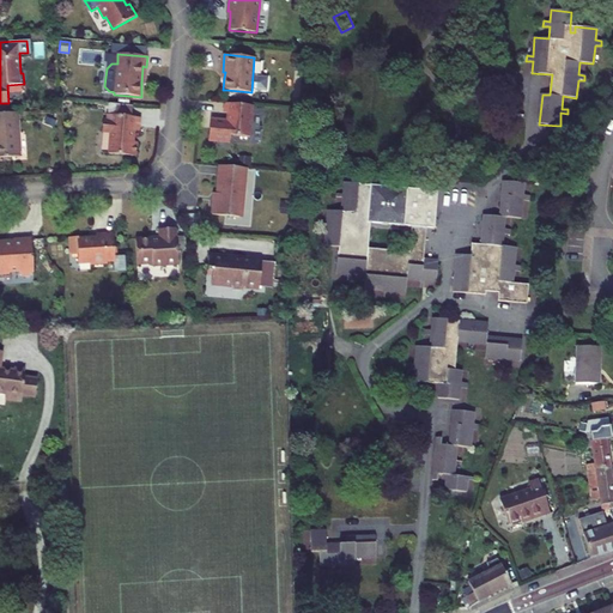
[(230,135),(250,137),(253,105),(225,102),(224,113),(228,113),(226,120),(211,119),(208,140),(230,143),(230,135)]
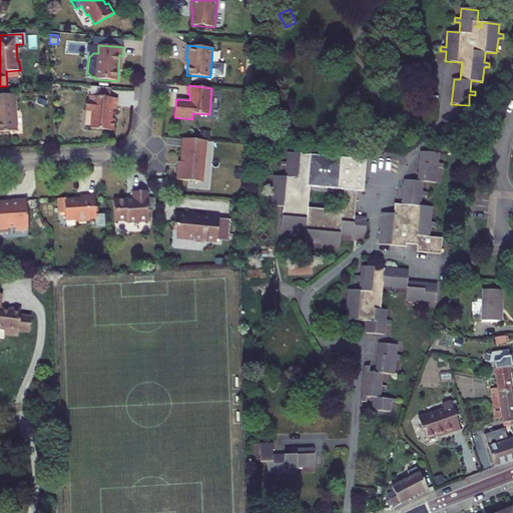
[(117,98),(110,98),(111,88),(97,87),(96,96),(90,95),(89,101),(86,101),(86,110),(92,111),(91,129),(113,131),(115,119),(112,118),(112,109),(116,109),(117,98)]
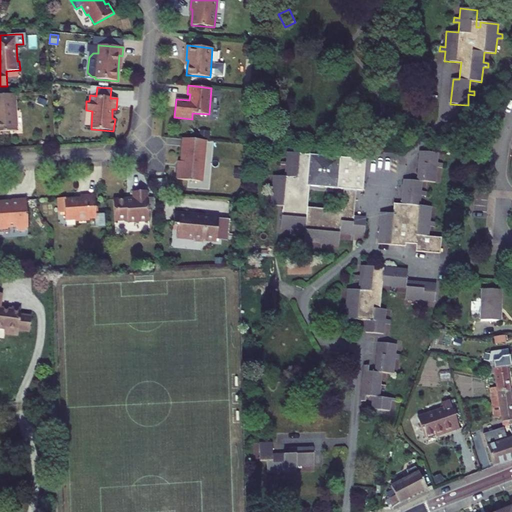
[(0,131),(17,131),(15,93),(0,94),(0,131)]
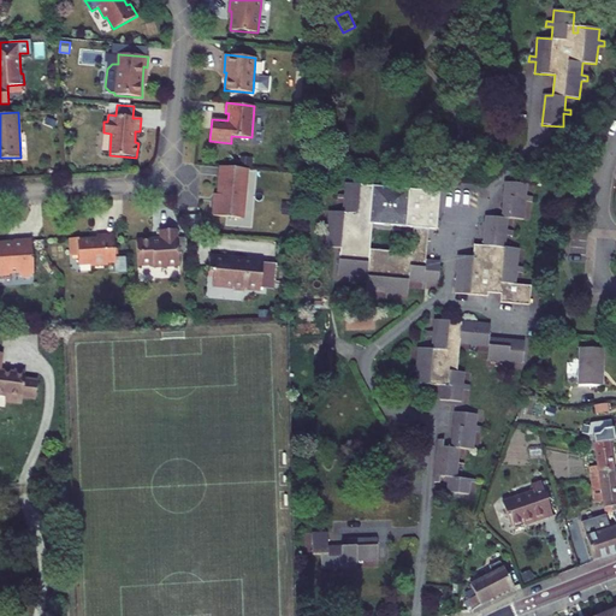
[(241,166),(250,166),(252,158),(242,157),(241,166)]
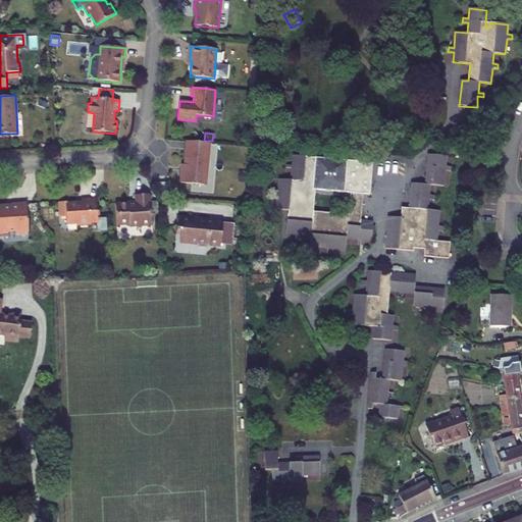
[(204,185),(205,172),(207,172),(210,143),(187,141),(185,164),(184,170),(181,170),(180,183),(204,185)]
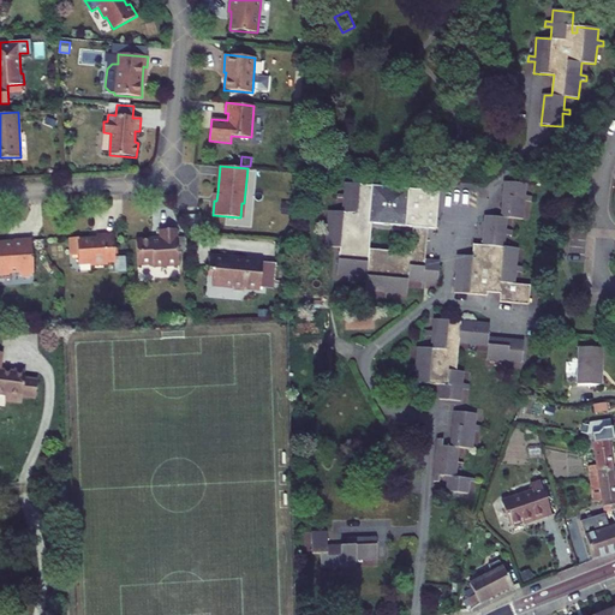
[(532,197),(525,196),(526,184),(505,183),(501,218),(485,216),(483,244),(496,245),(494,281),(507,282),(507,294),(501,293),(500,300),(529,304),(530,285),(515,284),(517,273),(523,273),(523,268),(517,267),(518,249),(505,248),(506,236),(512,236),(513,230),(506,230),(507,218),(523,219),(524,202),(531,202),(532,197)]
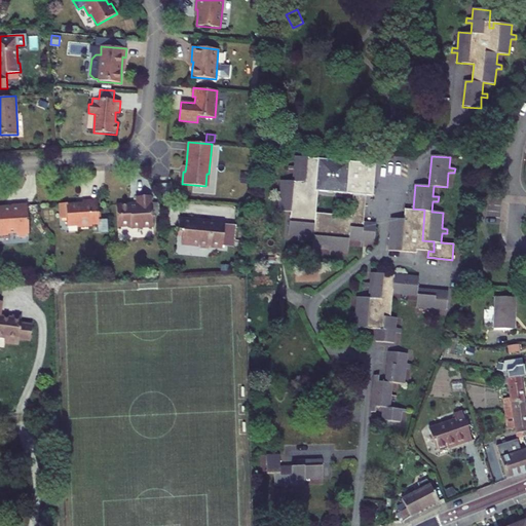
[(353,194),(366,195),(373,196),(376,163),(295,157),(295,167),(289,167),(289,170),(294,171),(293,182),(280,181),(278,211),(291,212),(297,213),(297,204),(304,205),(304,195),(298,194),(299,182),(315,184),(314,191),(317,191),(353,194)]
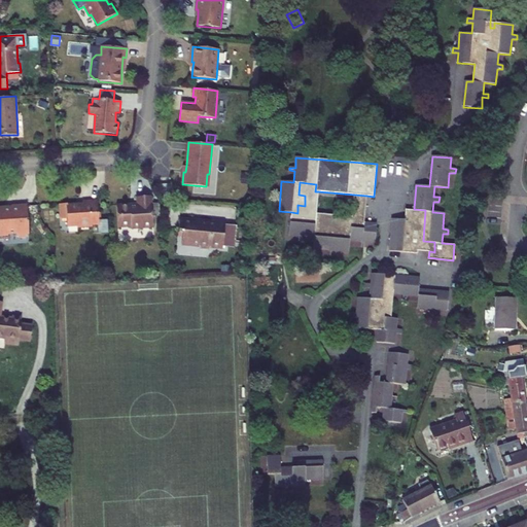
[(350,234),(351,221),(364,223),(366,196),(354,195),(352,216),(316,213),(318,191),(315,191),(316,184),(300,182),(299,195),(305,196),(305,206),(297,205),(297,213),(291,212),(291,216),(316,219),(315,231),(327,232),(327,225),(339,225),(338,233),(350,234)]
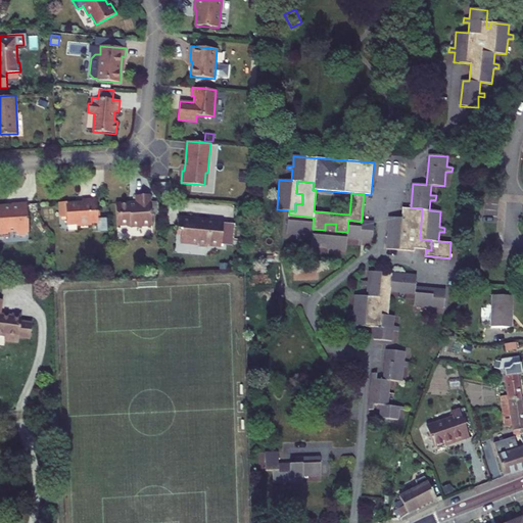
[(130,225),(130,227),(152,226),(150,195),(136,195),(136,202),(116,203),(116,226),(130,225)]
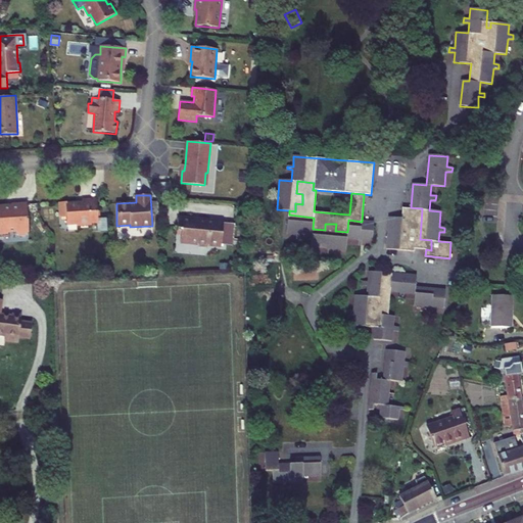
[(100,219),(100,210),(98,210),(97,198),(82,199),(82,202),(66,203),(66,202),(58,202),(59,217),(66,217),(67,225),(77,224),(77,226),(92,225),(92,223),(98,223),(98,220),(100,219)]
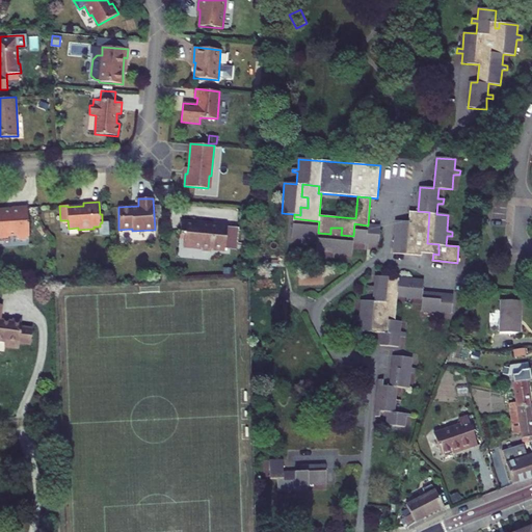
[(21,239),(27,239),(30,236),(27,206),(12,207),(12,209),(12,210),(6,211),(4,209),(0,209),(0,238),(8,238),(8,236),(17,236),(17,238),(21,239)]
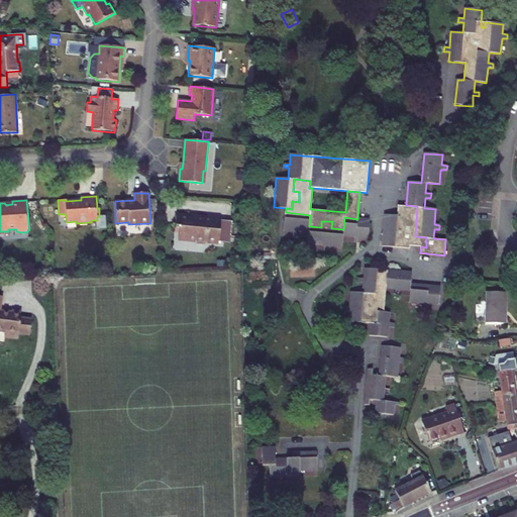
[(412,217),(410,245),(421,246),(426,247),(426,237),(415,236),(417,206),(406,205),(398,204),(397,215),(412,217)]
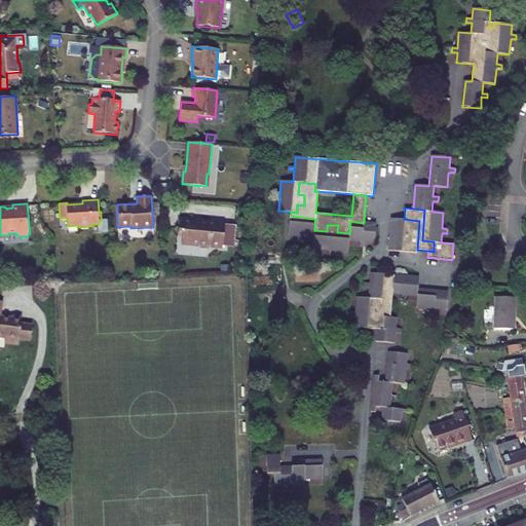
[(364,247),(365,240),(374,241),(376,223),(364,223),(350,221),(349,233),(337,232),(338,225),(327,225),(327,231),(314,230),(315,219),(291,216),(289,235),(299,235),(298,241),(301,241),(301,236),(313,237),(312,249),(348,252),(349,239),(362,240),(362,247),(364,247)]
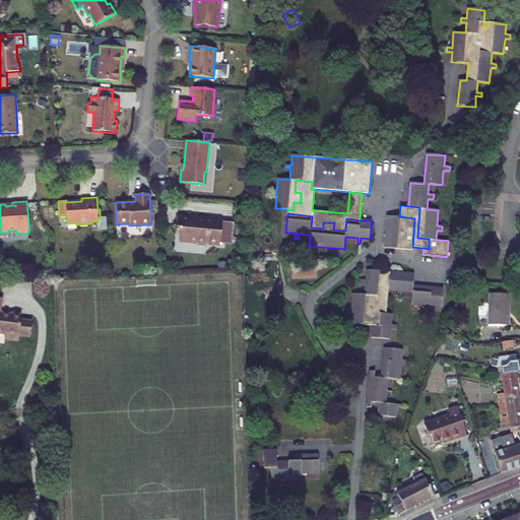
[(387,215),(384,248),(412,250),(412,247),(414,218),(399,216),(387,215)]
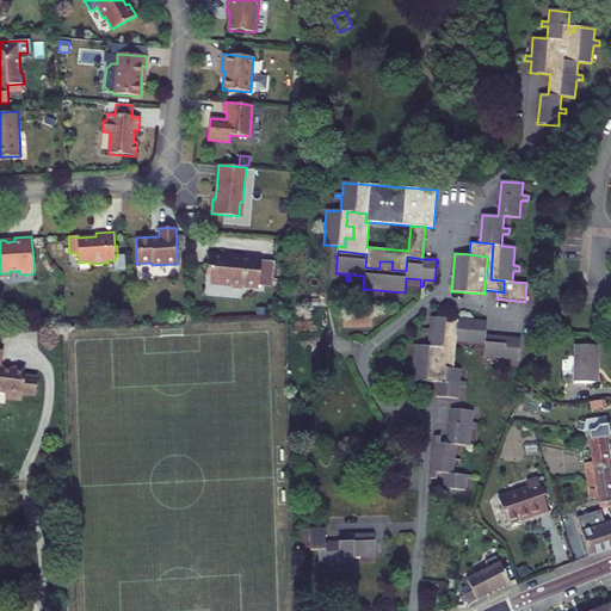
[(233,260),(227,259),(227,255),(209,254),(208,270),(211,270),(210,283),(230,285),(233,288),(242,289),(245,287),(259,288),(261,259),(233,255),(233,260)]
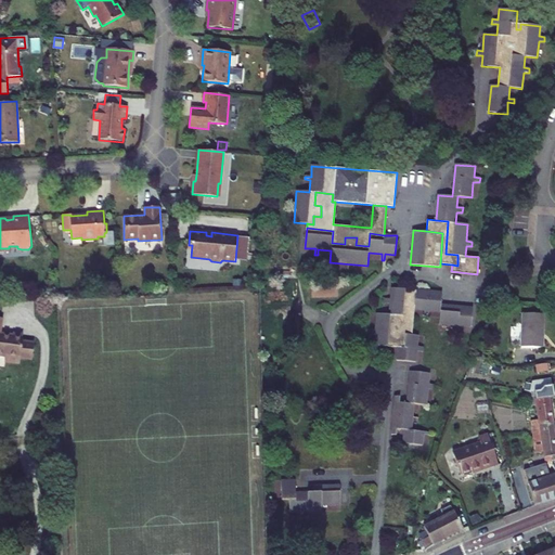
[(395,333),(397,315),(409,317),(411,289),(392,288),(391,299),(385,298),(385,304),(390,305),(390,314),(377,314),(376,330),(371,330),(370,334),(376,335),(375,346),(394,347),(395,333)]
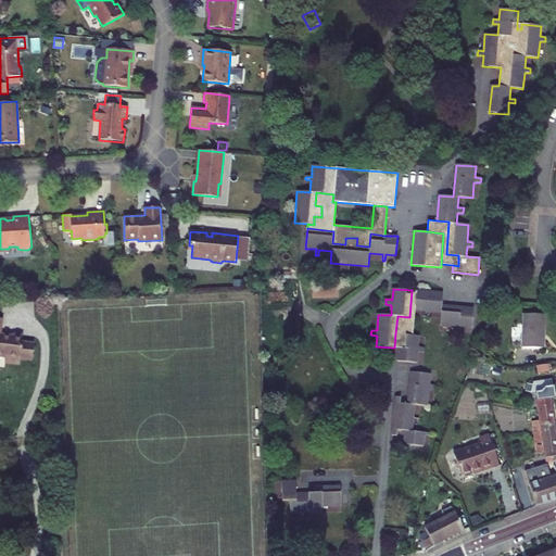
[(462,332),(462,326),(471,327),(474,307),(442,305),(442,293),(417,291),(416,310),(426,311),(426,316),(430,316),(431,311),(441,312),(440,324),(457,326),(456,331),(462,332)]
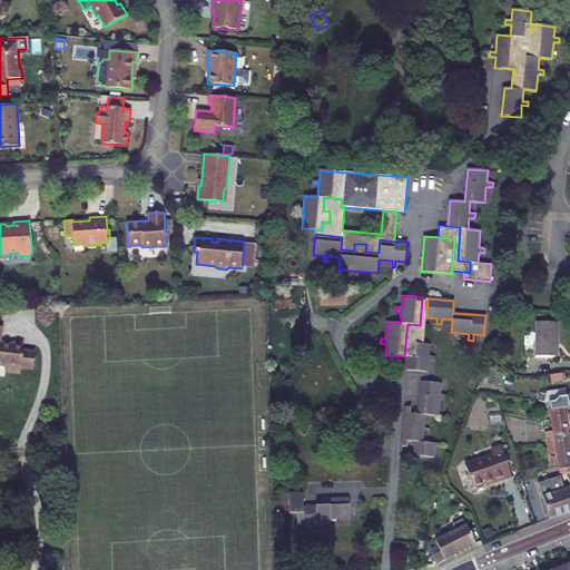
[(559,323),(536,322),(534,356),(554,357),(556,343),(558,343),(559,323)]
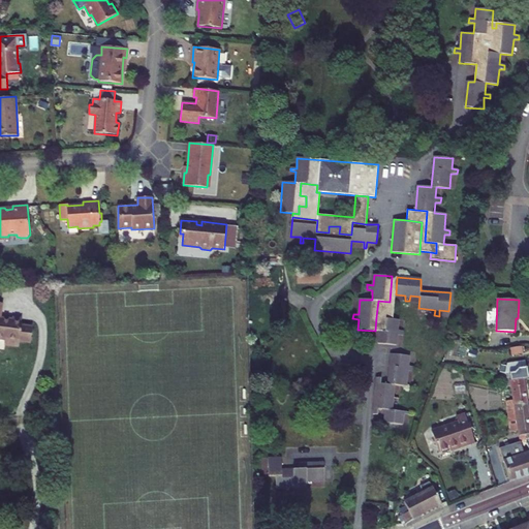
[(376,317),(379,318),(394,319),(395,302),(390,302),(378,301),(376,317)]
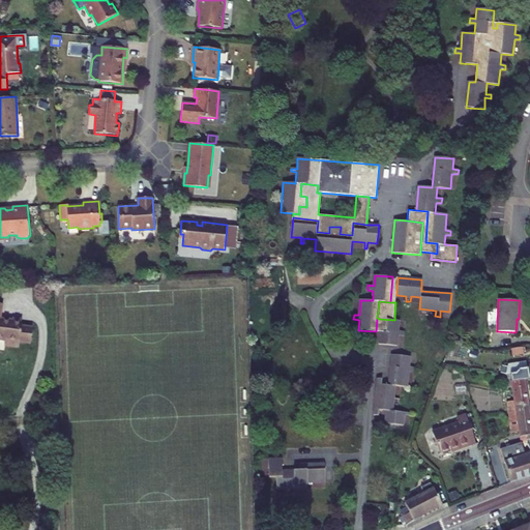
[(11,318),(11,320),(0,318),(0,316),(1,303),(0,303),(0,337),(5,339),(5,345),(16,346),(19,347),(20,341),(30,342),(31,326),(21,325),(22,319),(11,318)]
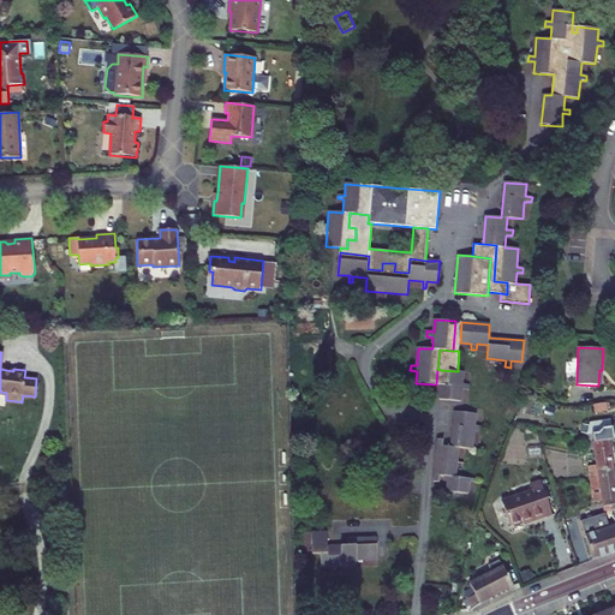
[(463,383),(464,371),(458,371),(441,370),(440,386),(439,400),(461,401),(461,389),(469,389),(469,384),(463,383)]
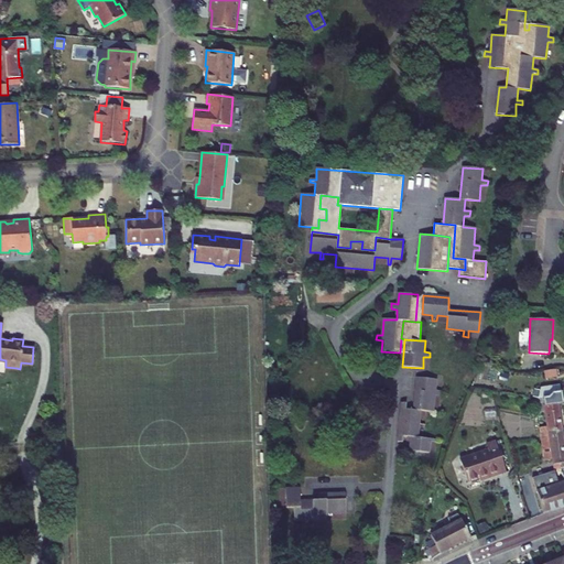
[(442,391),(436,390),(436,380),(416,377),(414,410),(407,409),(407,403),(401,403),(398,442),(403,443),(403,436),(411,437),(410,451),(430,453),(431,441),(436,442),(437,438),(419,437),(421,411),(433,411),(435,396),(441,396),(442,391)]
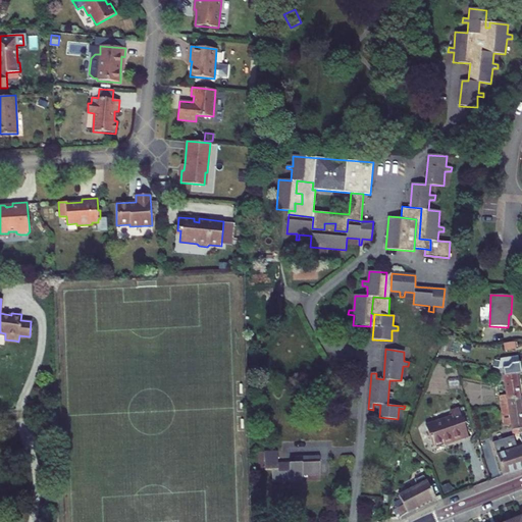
[(516,374),(520,373),(518,364),(512,365),(511,366),(515,365),(516,374)]
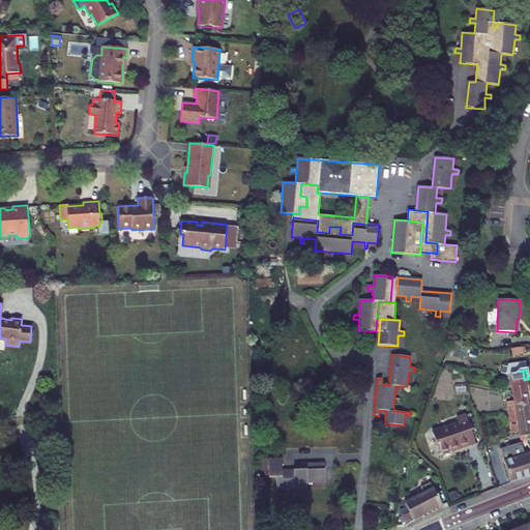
[(524,380),(523,371),(519,372),(516,377),(510,377),(510,381),(524,380)]
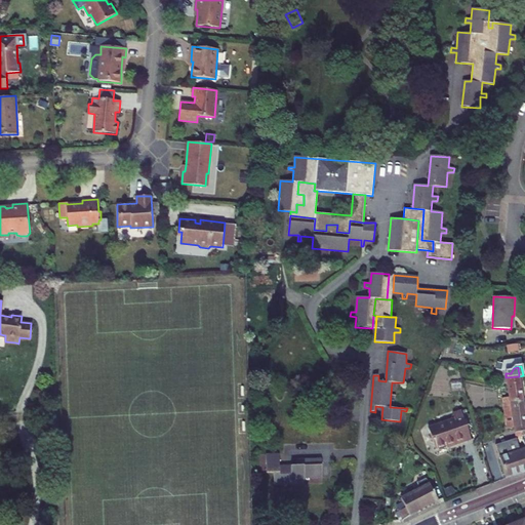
[(506,377),(507,384),(510,397),(510,401),(523,400),(519,376),(506,377)]
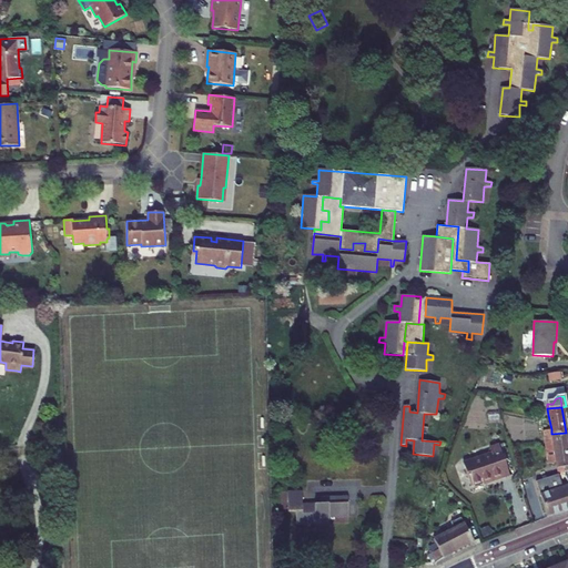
[(551,434),(551,429),(544,430),(549,464),(557,462),(551,434)]
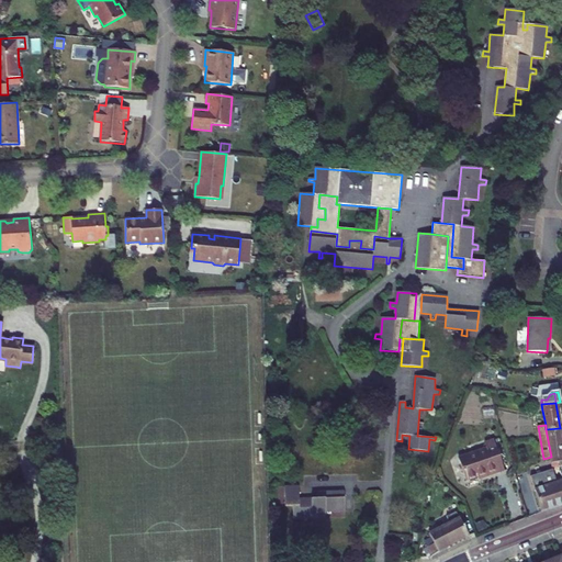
[(551,463),(559,462),(560,467),(561,465),(561,444),(560,428),(546,429),(551,457),(551,463)]
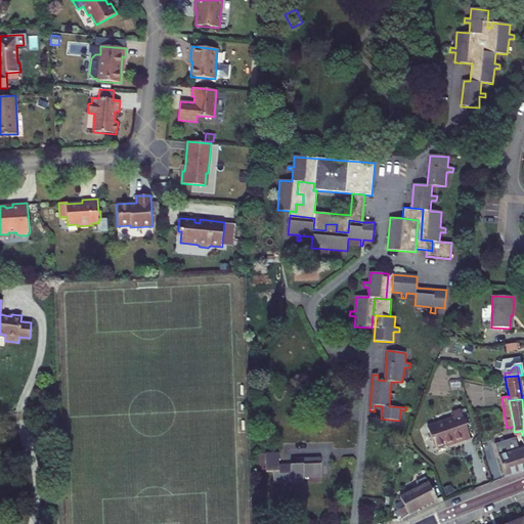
[(461,410),(452,412),(453,418),(427,427),(434,448),(444,444),(462,439),(462,441),(471,438),(461,410)]
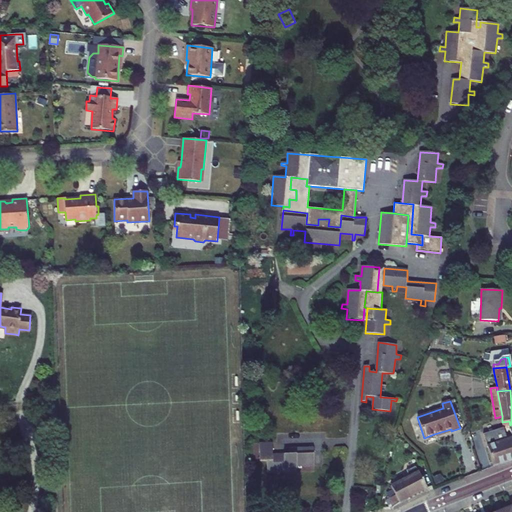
[(435,437),(451,431),(451,429),(434,434),(435,437)]
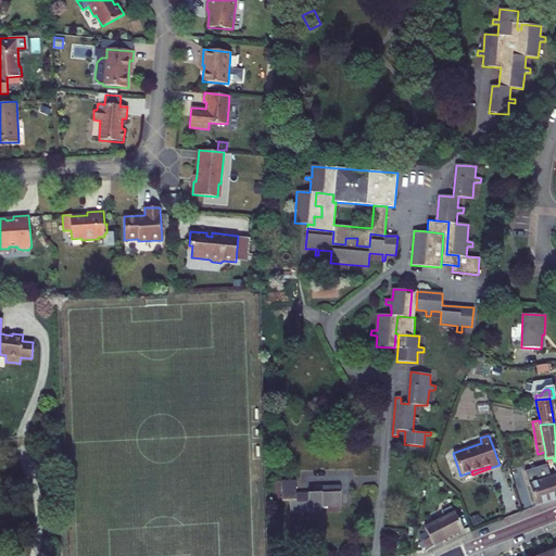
[(532,468),(526,470),(535,506),(555,498),(555,481),(554,476),(552,477),(544,480),(541,471),(534,474),(532,468)]
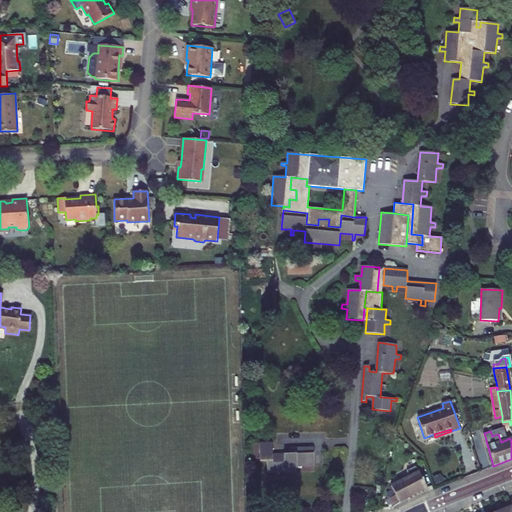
[(290,454),(272,454),(272,443),(260,443),(260,461),(267,461),(267,472),(298,471),(297,466),(314,465),(314,447),(290,448),(290,454)]
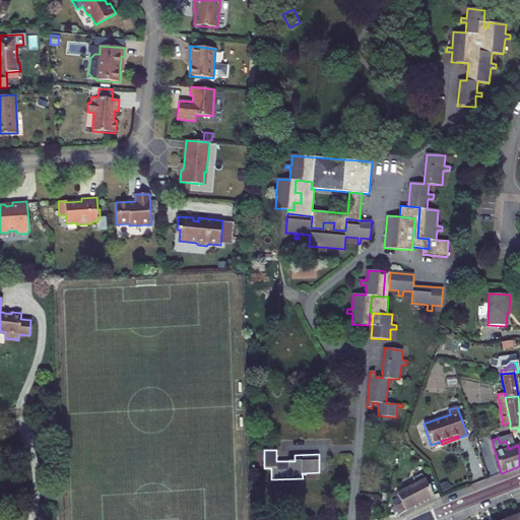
[(402,503),(395,507),(399,515),(434,496),(423,473),(416,477),(413,477),(415,484),(397,495),(400,499),(402,503)]
